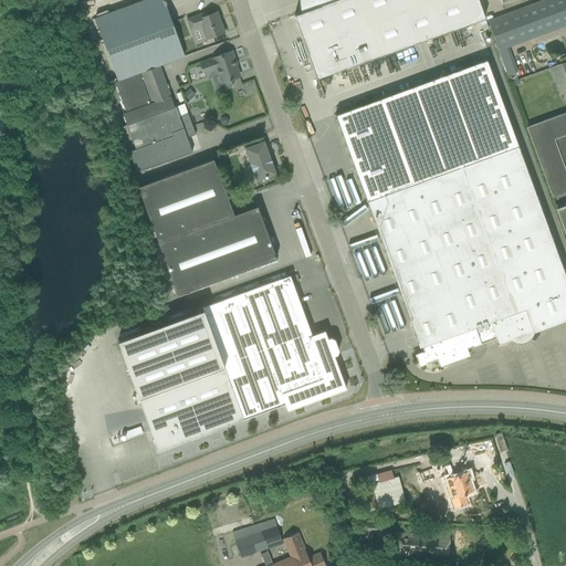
[(117,81),(160,65),(184,56),(163,0),(144,0),(95,18),(117,81)]
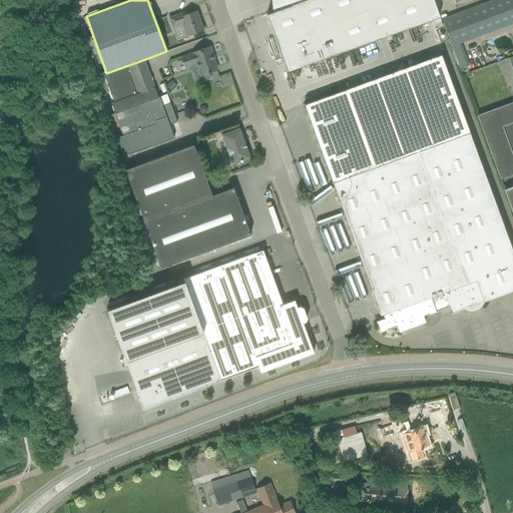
[(304,0),(267,13),(288,71),(439,16),(433,0),(304,0)]
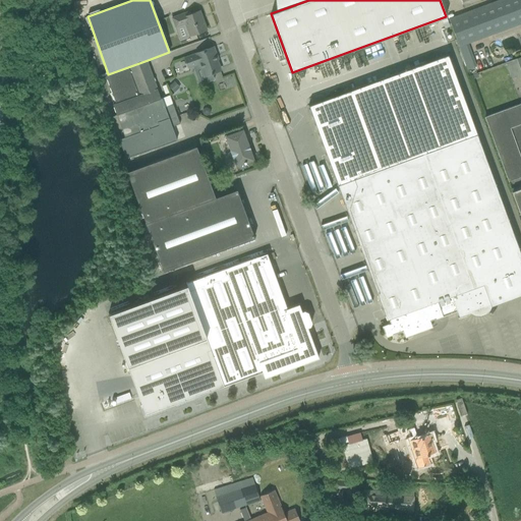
[(520,0),(499,0),(449,18),(459,47),(520,23),(520,0)]
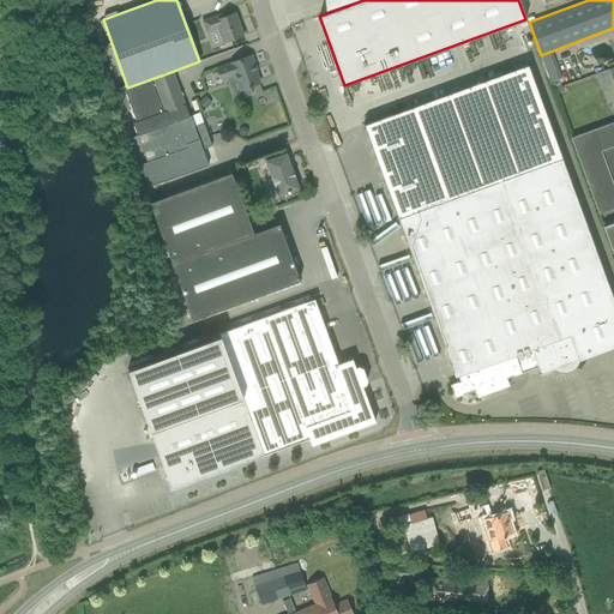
[(223,13),(203,20),(206,32),(217,28),(223,42),(244,35),(235,12),(224,17),(223,13)]
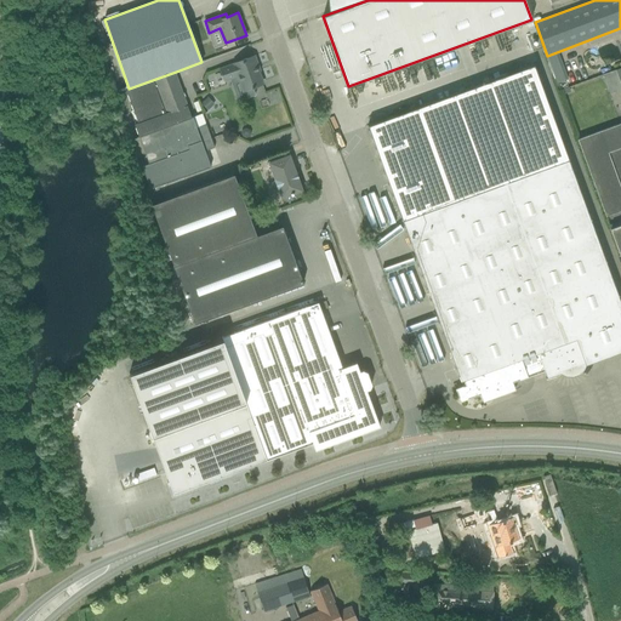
[(238,75),(244,91),(262,84),(257,72),(260,70),(254,56),(234,63),(234,64),(220,69),(224,81),(238,75)]
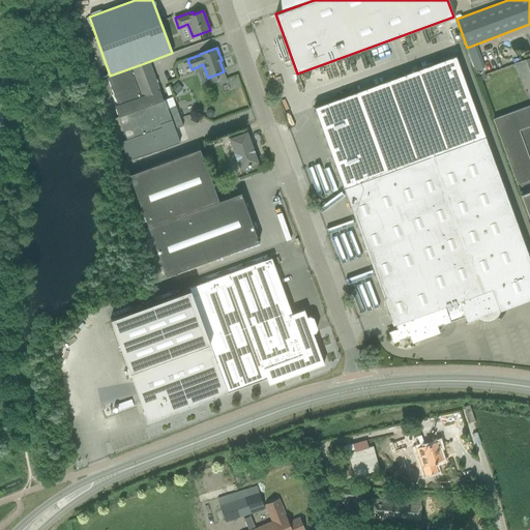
[(529,260),(484,137),(455,56),(314,108),(343,188),(393,325),(395,324),(396,329),(388,332),(392,343),(409,336),(412,343),(435,334),(433,328),(465,317),(467,322),(466,323),(478,319),(479,319),(479,320),(480,320),(481,320),(482,321),(483,321),(484,321),(486,321),(487,321),(488,321),(489,321),(490,321),(491,321),(491,320),(492,320),(493,320),(494,319),(495,318),(496,317),(497,316),(497,315),(498,315),(498,314),(499,313),(499,312),(499,311),(529,299),(529,260)]
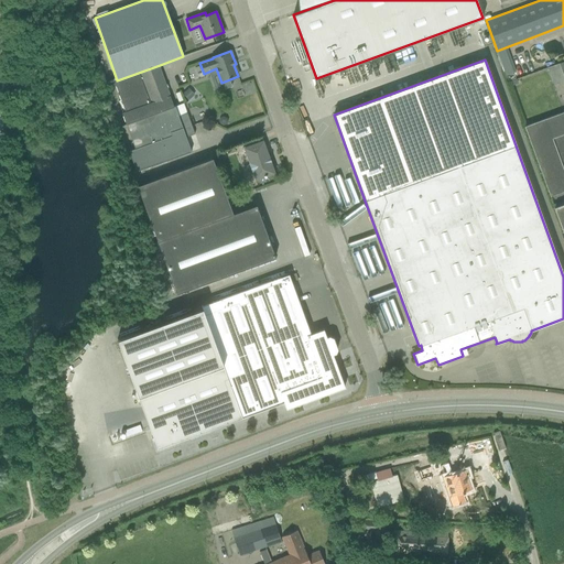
[(117,80),(114,82),(126,112),(122,114),(126,125),(175,107),(160,65),(117,80)]
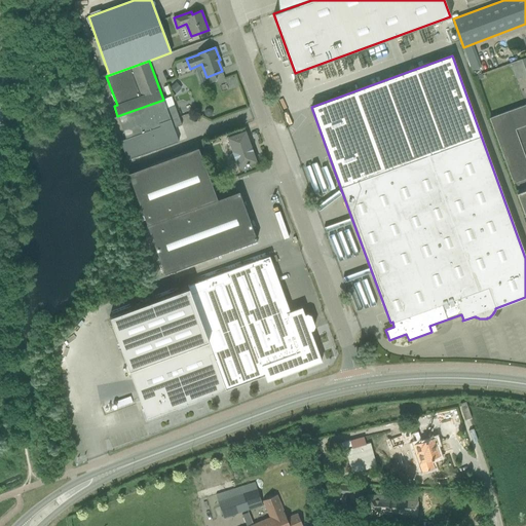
[(176,82),(170,87),(176,94),(182,88),(176,82)]
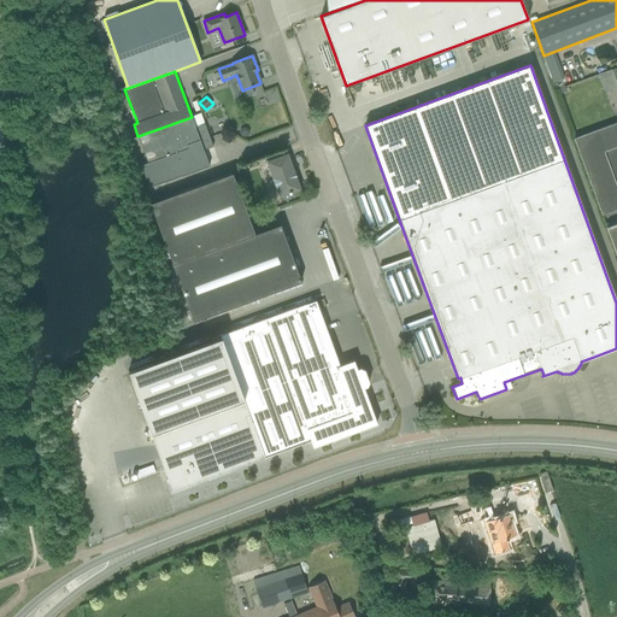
[(147,163),(140,165),(148,188),(209,166),(204,151),(213,147),(205,124),(195,128),(192,117),(137,136),(147,163)]
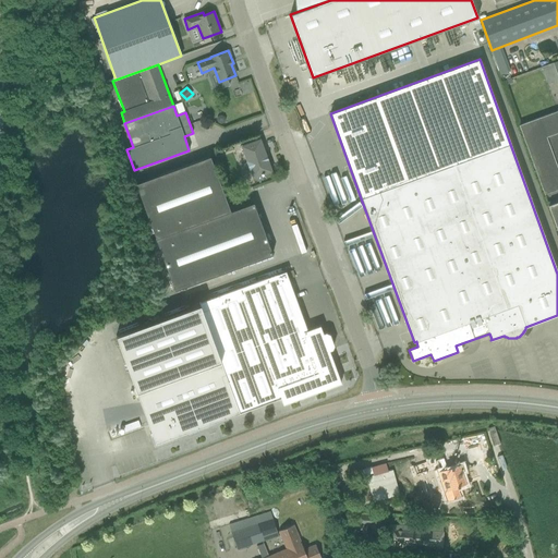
[(557,110),(519,125),(525,144),(557,132),(557,110)]
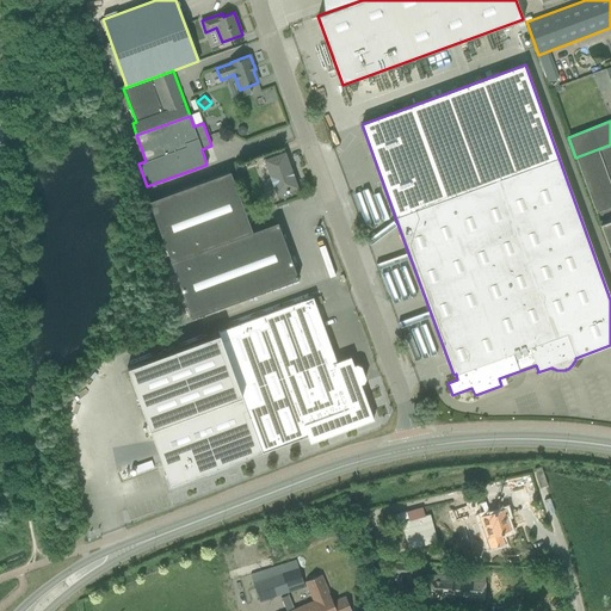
[(610,144),(575,158),(596,213),(610,207),(610,144)]
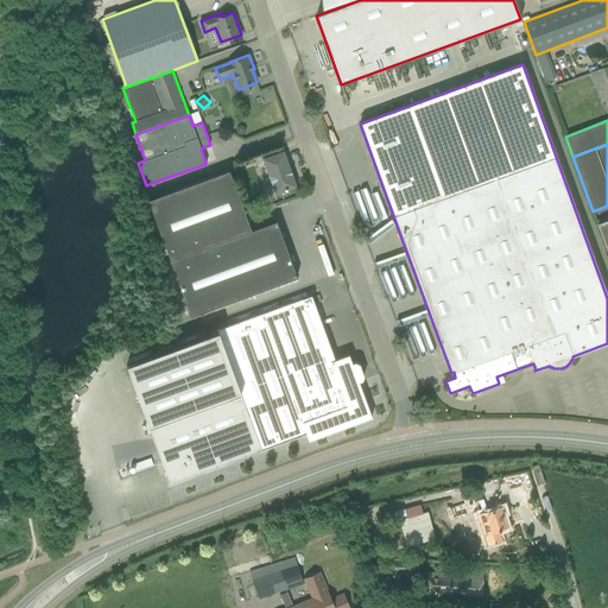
[(272,185),(276,195),(297,187),(284,151),(263,159),(268,177),(267,177),(266,178),(266,179),(265,181),(266,182),(266,184),(268,185),(270,185),(271,185),(272,185)]
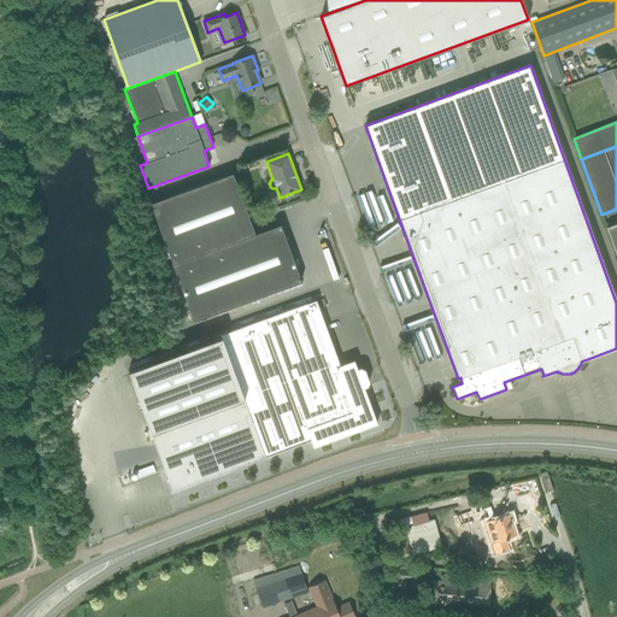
[(239,163),(230,166),(238,184),(246,181),(239,163)]
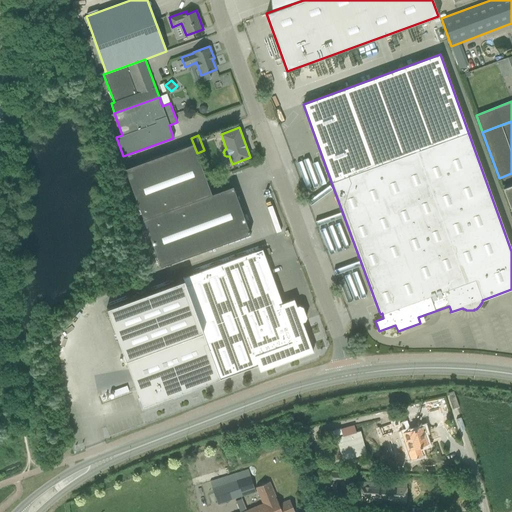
[(125,169),(161,267),(250,234),(232,186),(211,194),(193,144),(125,169)]
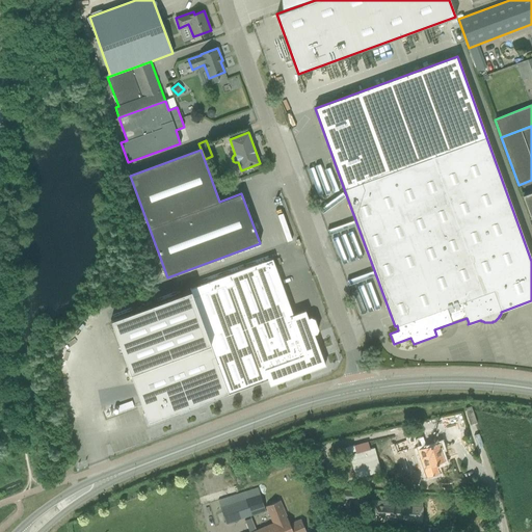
[(531,192),(523,196),(531,221),(531,192)]
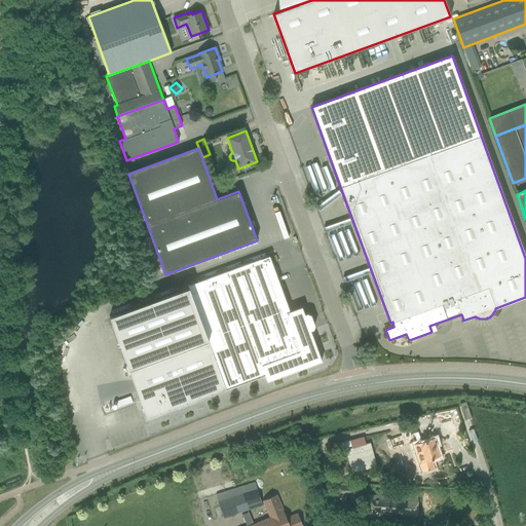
[(128,370),(147,419),(264,375),(266,381),(322,361),(310,331),(312,330),(314,326),(310,315),(307,313),(304,314),(301,307),(290,311),(269,256),(109,314),(128,370)]
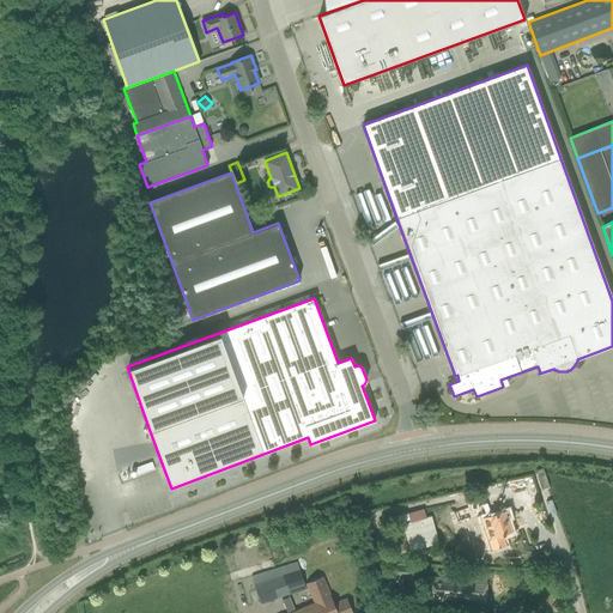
[(73,451),(76,469),(84,468),(83,450),(73,451)]
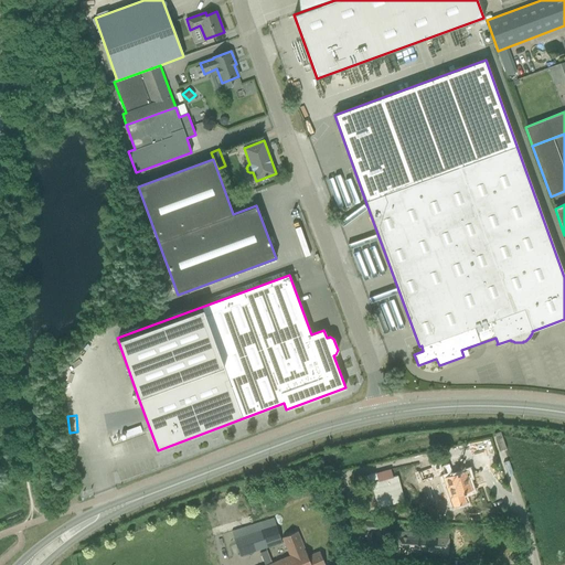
[(449,461),(433,467),(436,476),(441,473),(446,484),(449,496),(452,507),(469,501),(466,491),(472,489),(468,476),(470,475),(468,468),(455,472),(452,473),(449,461)]
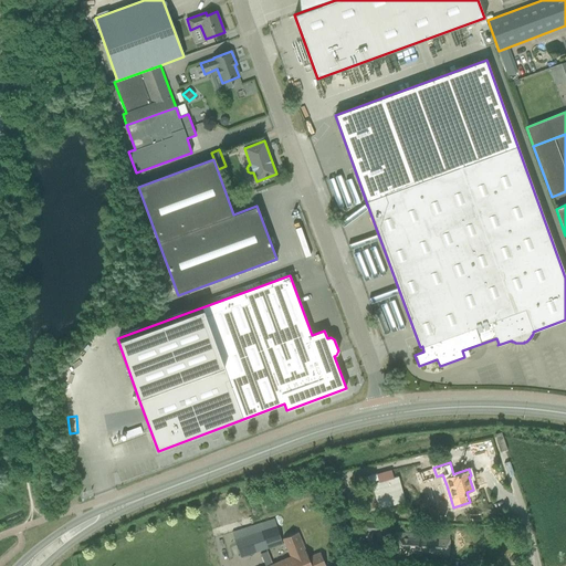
[(371,473),(375,485),(388,482),(385,469),(371,473)]
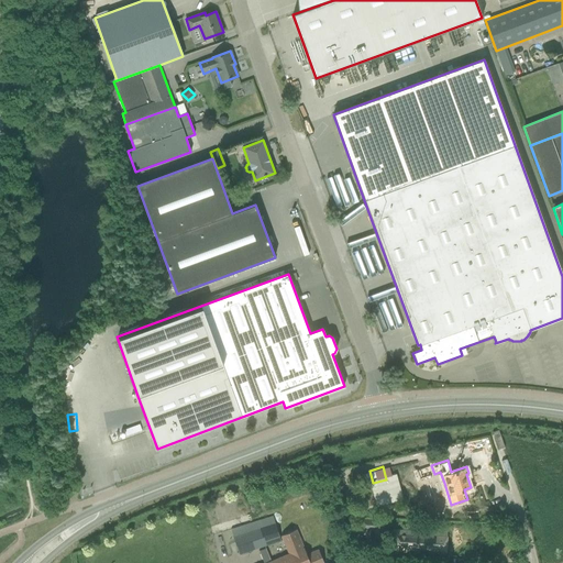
[(338,482),(327,484),(332,504),(343,501),(338,482)]
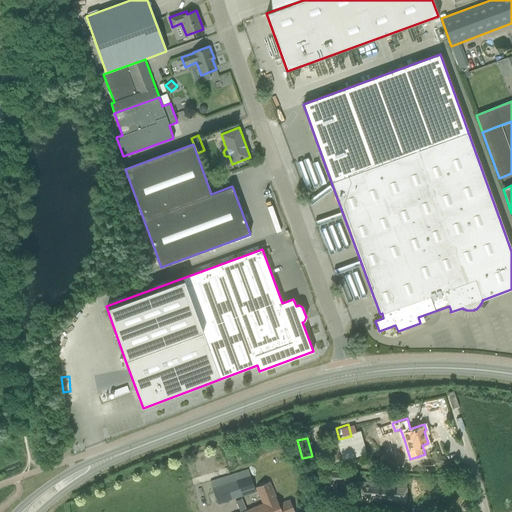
[(240,496),(255,492),(248,469),(231,475),(240,496)]
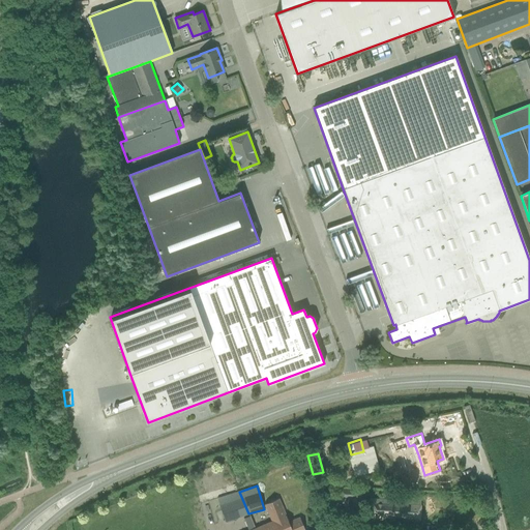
[(239,492),(219,498),(222,505),(219,505),(225,522),(248,513),(239,492)]
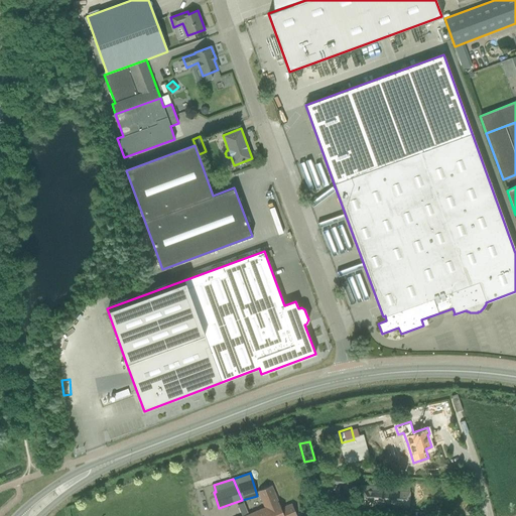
[(398,509),(408,509),(409,487),(387,487),(387,488),(375,487),(375,486),(361,486),(359,504),(398,509)]
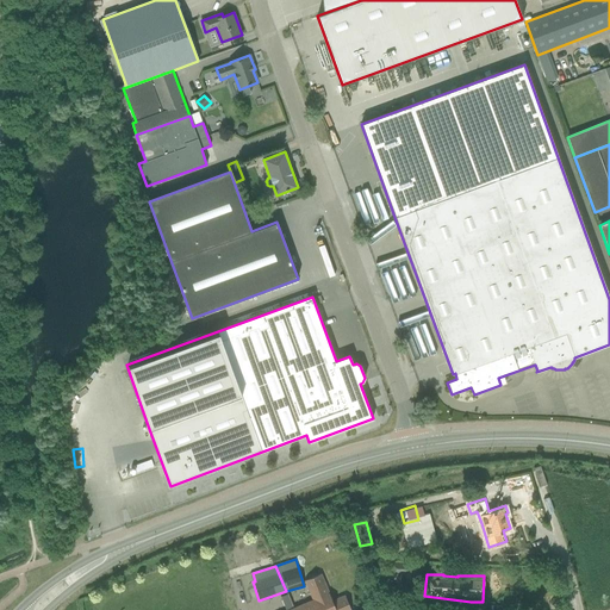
[(334,609),(335,609),(350,609),(346,596),(331,602),(321,576),(304,583),(312,601),(293,609),(334,609)]
